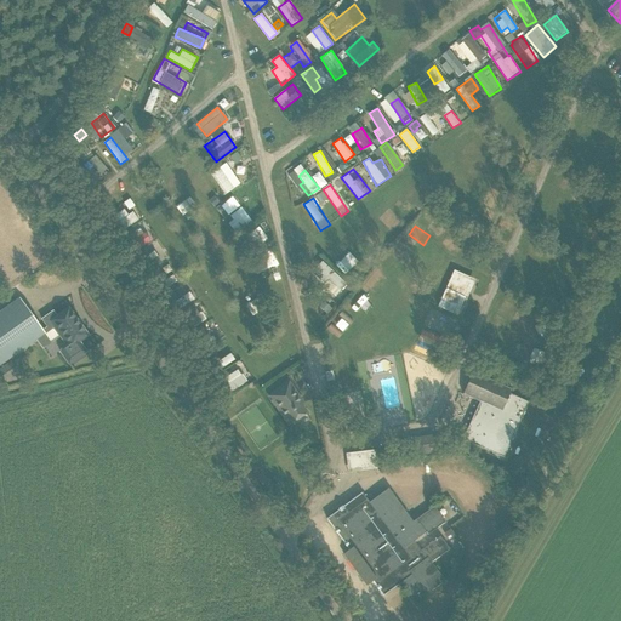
[(154,251),(160,246),(148,232),(132,244),(148,262),(158,255),(154,251)]
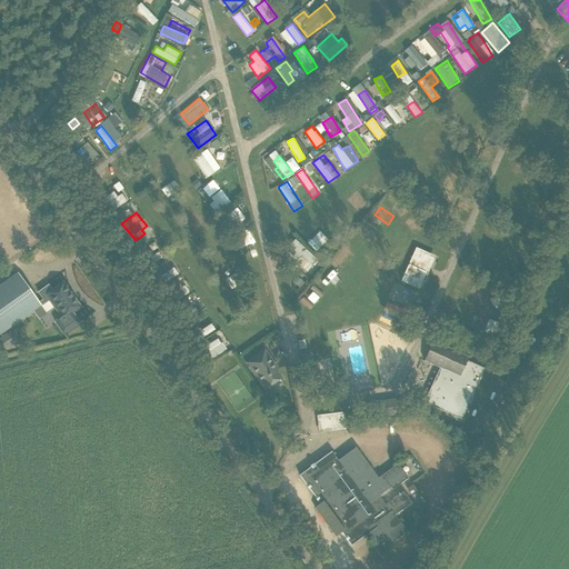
[(315,223),(302,237),(309,243),(322,231),(315,223)]
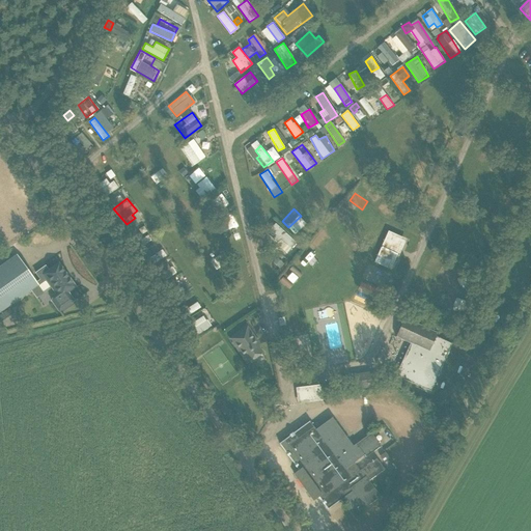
[(348,225),(355,219),(344,208),(337,215),(348,225)]
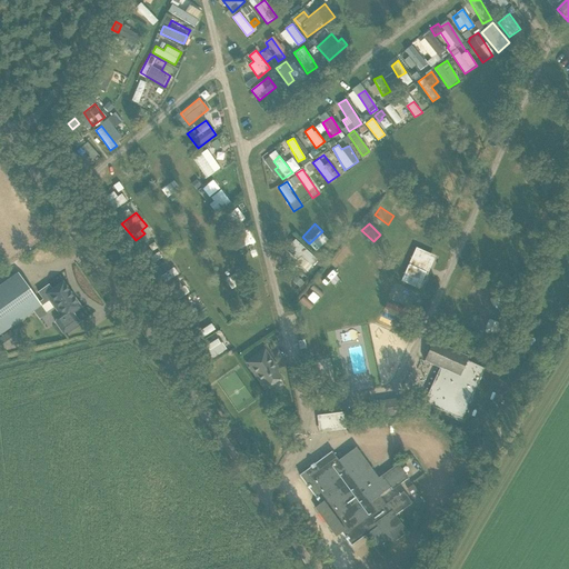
[(289,246),(290,247),(287,251),(297,260),(301,257),(312,267),(318,261),(295,240),(289,246)]
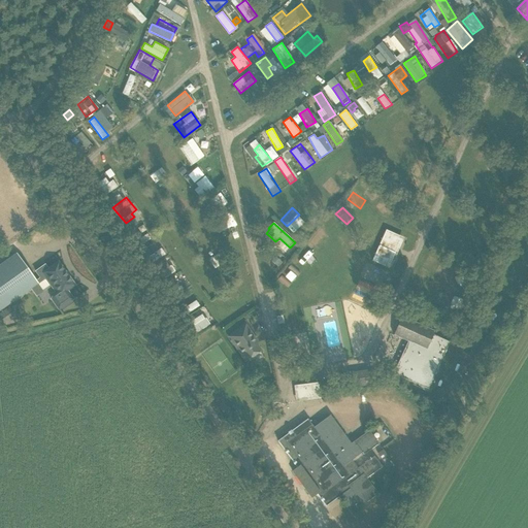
[(372,261),(390,269),(403,238),(386,230),(372,261)]
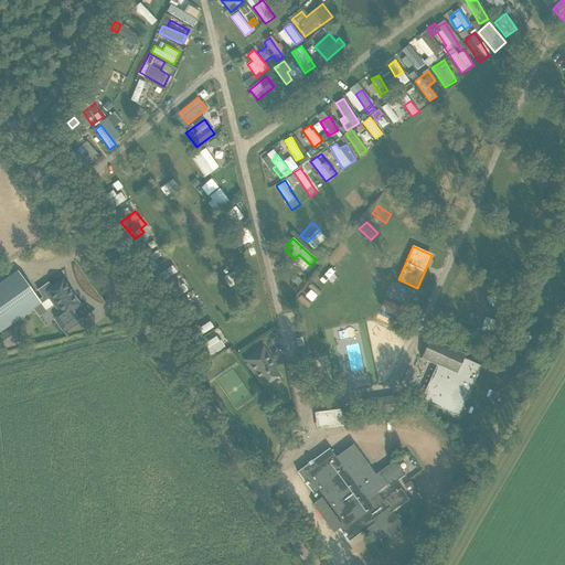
[(338,248),(334,257),(344,260),(348,252),(338,248)]
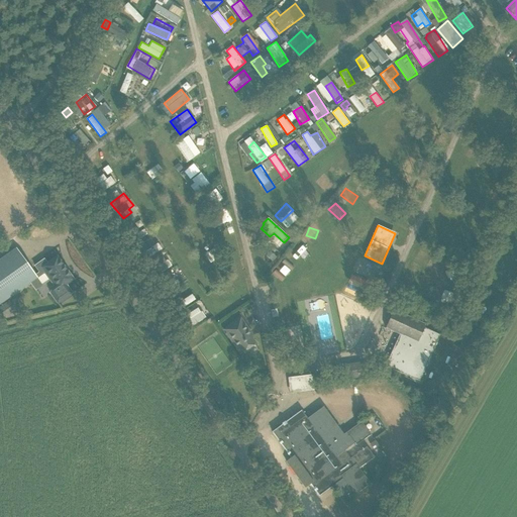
[(0,304),(37,278),(16,248),(0,260),(0,304)]
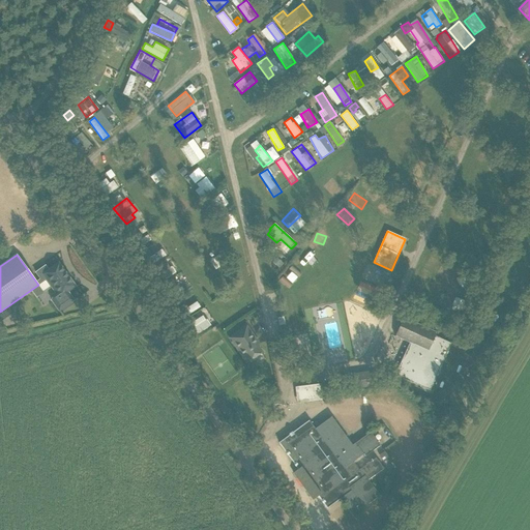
[(300,265),(310,268),(313,259),(303,256),(300,265)]
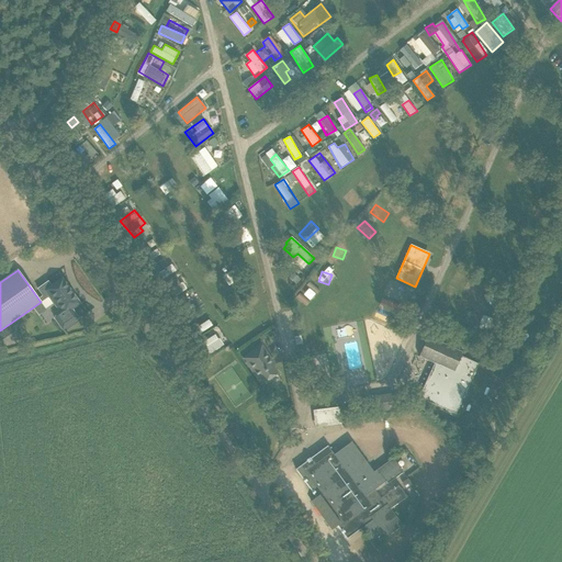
[(80,304),(62,278),(51,285),(47,281),(36,289),(43,296),(44,299),(48,294),(55,303),(59,308),(54,313),(54,318),(63,330),(78,319),(74,312),(72,312),(71,311),(80,304)]
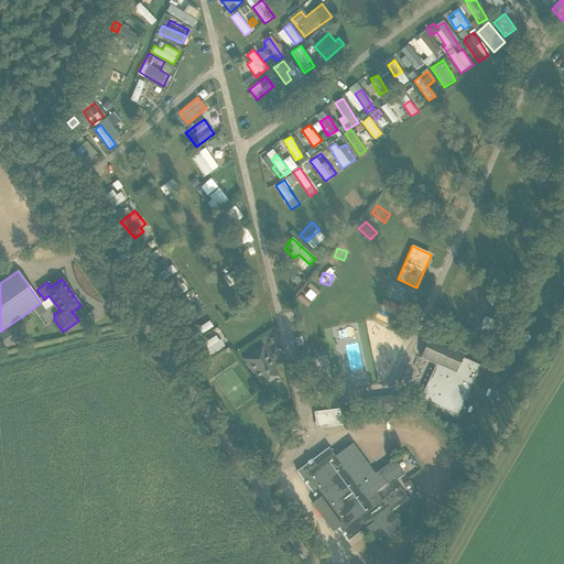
[(312,281),(306,286),(310,290),(304,295),(311,302),(322,291),(312,281)]
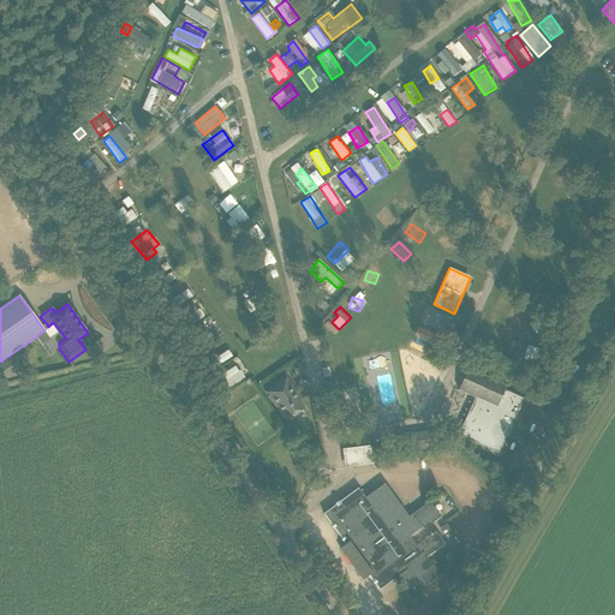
[(249,336),(260,329),(250,316),(239,323),(249,336)]
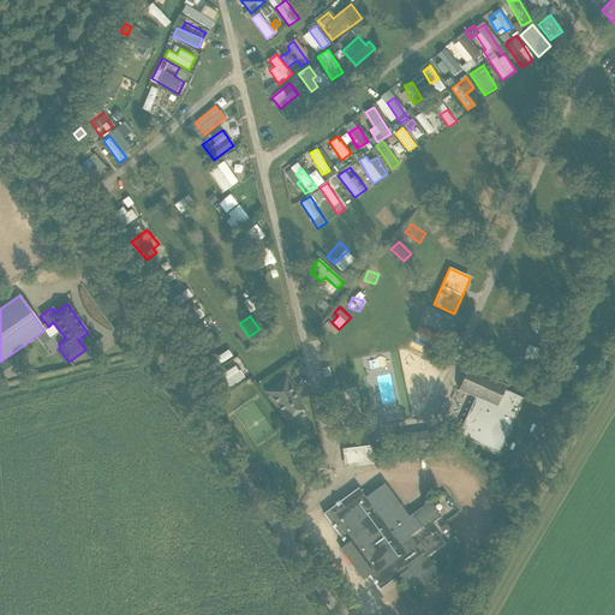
[(418,327),(410,345),(427,352),(435,334),(418,327)]
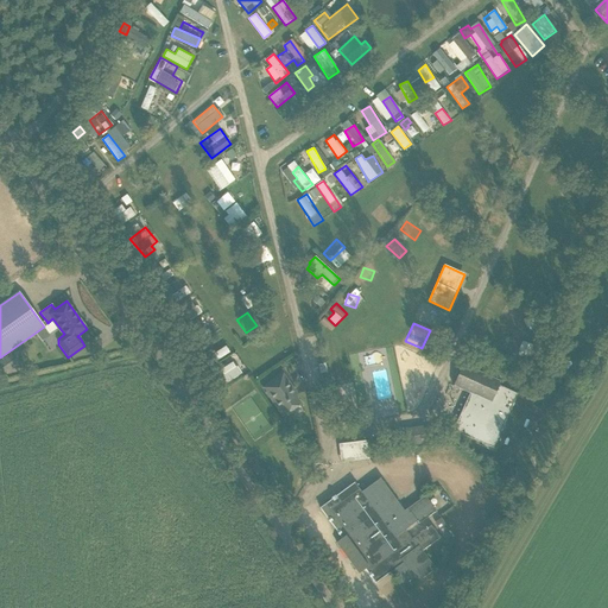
[(234,361),(220,368),(226,382),(241,375),(234,361)]
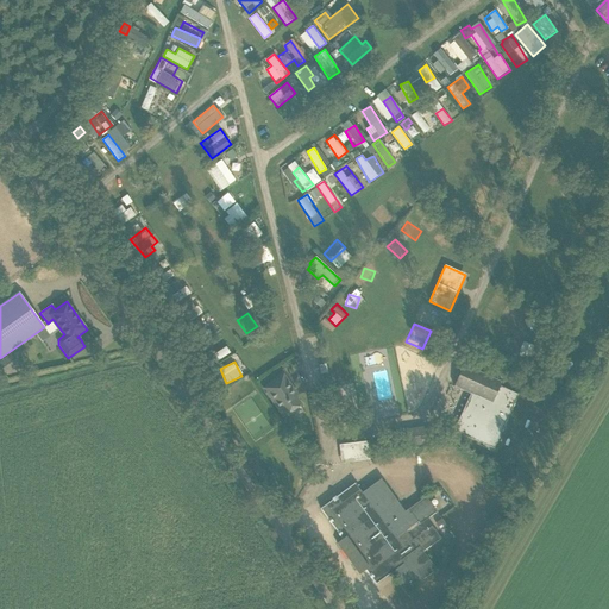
[(454,387),(470,395),(453,431),(494,449),(518,395),(500,387),(501,382),(464,365),(462,369),(458,368),(454,376),(458,377),(454,387)]
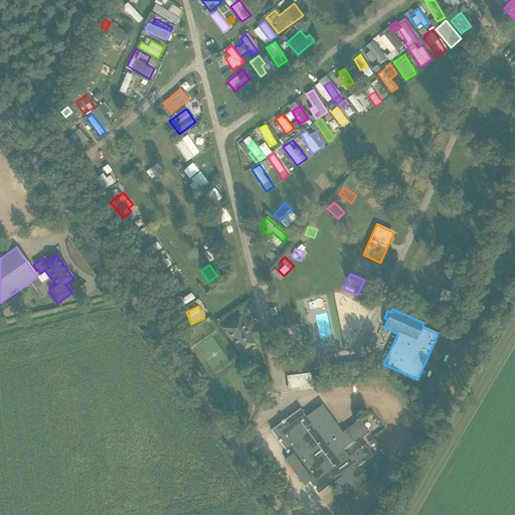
[(246,332),(248,331),(239,317),(222,329),(239,353),(254,343),(246,332)]
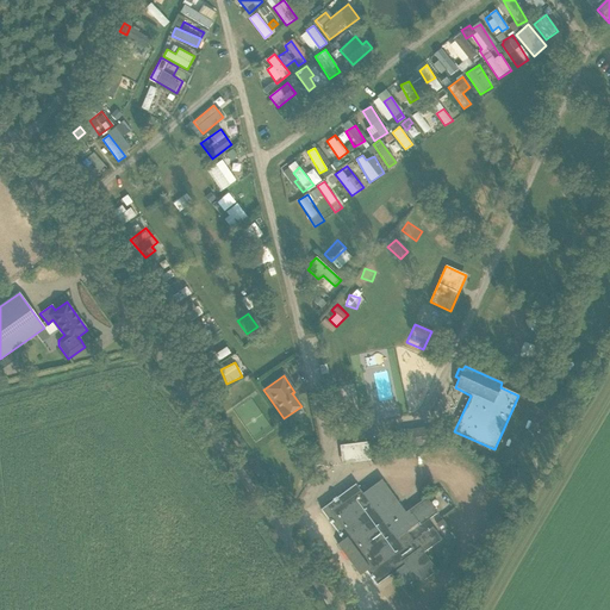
[(363,411),(366,423),(374,422),(372,410),(363,411)]
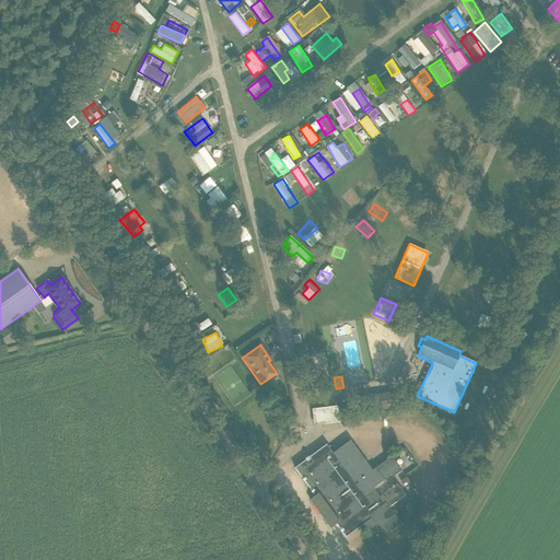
[(489,399),(494,388),(488,385),(482,395),(489,399)]
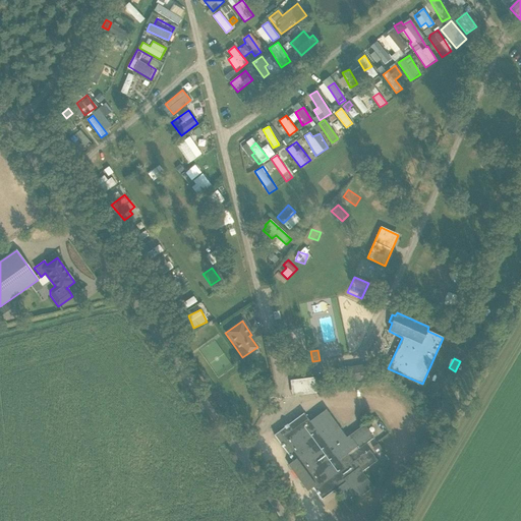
[(343,368),(346,383),(365,381),(363,365),(343,368)]
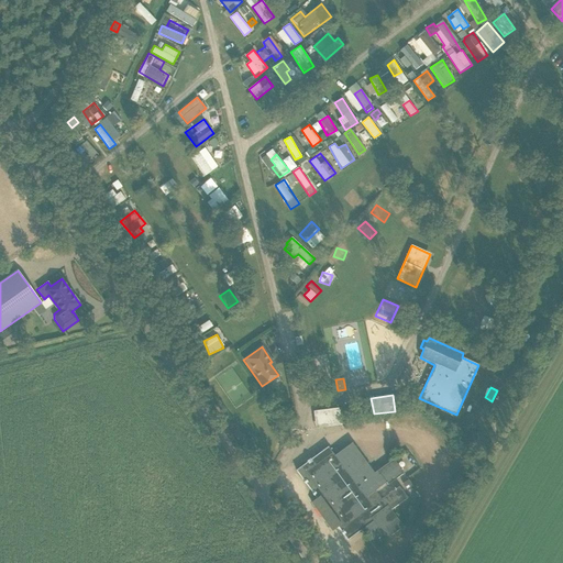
[(287,408),(277,414),(283,421),(291,415),(287,408)]
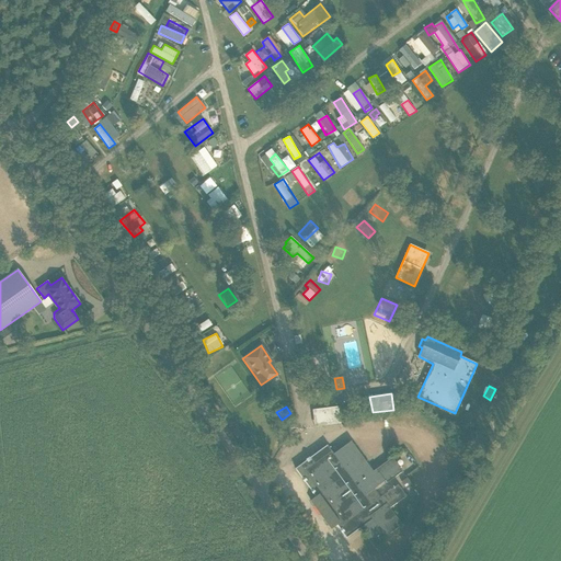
[(312,410),(315,426),(315,427),(341,424),(339,407),(312,410)]
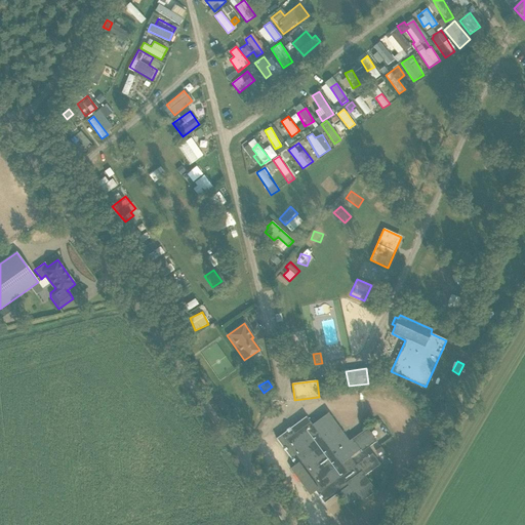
[(356,466),(350,458),(360,450),(352,439),(349,441),(328,413),(312,426),(306,417),(280,436),(276,439),(295,466),(290,469),(293,473),(294,472),(301,482),(300,483),(307,491),(312,487),(324,505),(339,493),(342,497),(341,498),(350,511),(358,505),(376,491),(365,476),(379,465),(372,454),(356,466)]
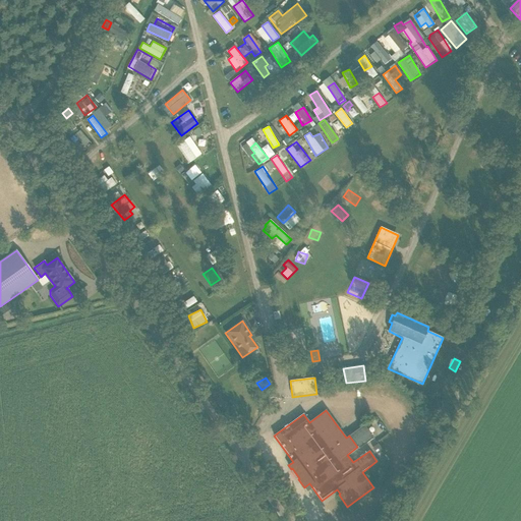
[(357,447),(358,449),(373,439),(363,425),(349,436),(357,447)]
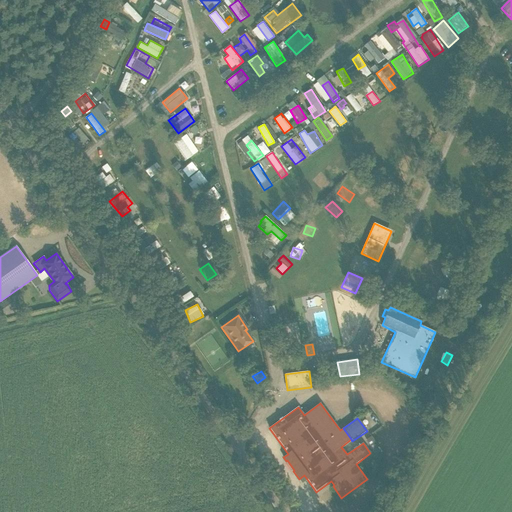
[(366,440),(373,450),(378,446),(371,436),(366,440)]
